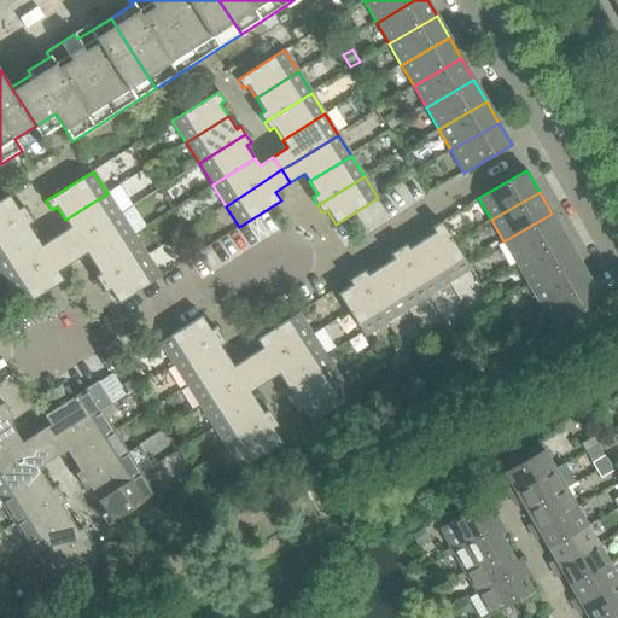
[(64,250),(120,214),(108,193),(65,220),(70,227),(56,237),(64,250)]
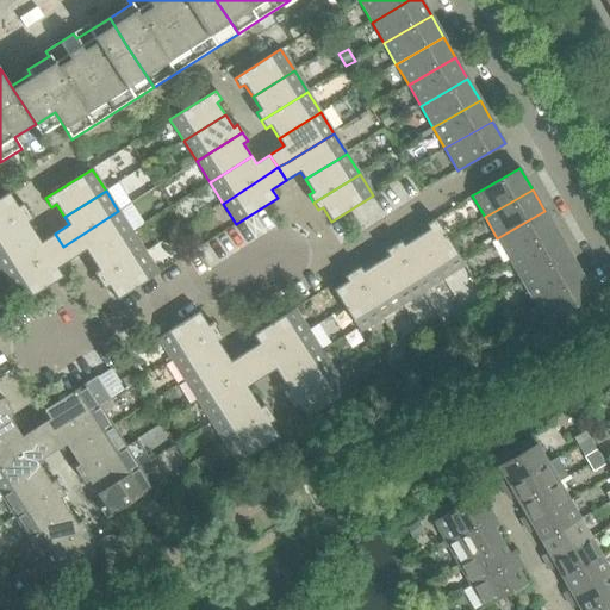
[(0,229),(27,211),(23,204),(18,206),(10,193),(0,198),(0,229)]
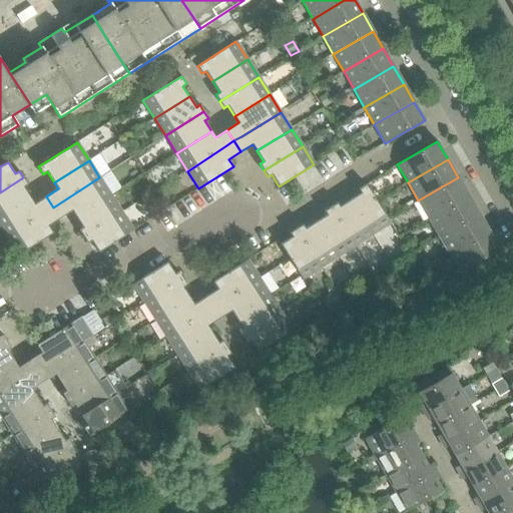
[(0,216),(30,197),(23,186),(27,184),(23,177),(0,192),(0,216)]
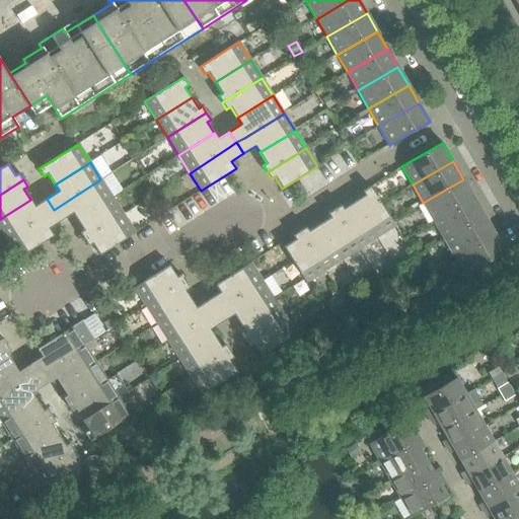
[(77,219),(113,198),(100,179),(54,210),(61,220),(73,213),(77,219)]
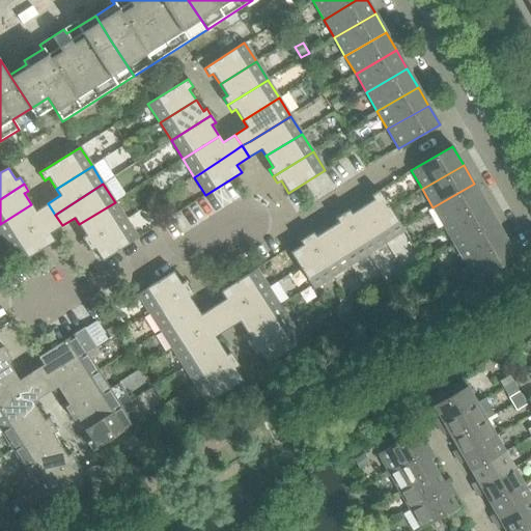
[(443,225),(484,202),(474,184),(432,207),(443,225)]
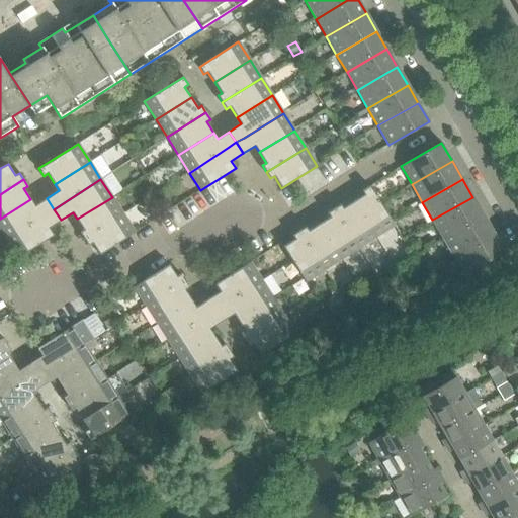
[(395,226),(379,202),(369,186),(362,191),(364,195),(354,201),(376,237),(395,226)]
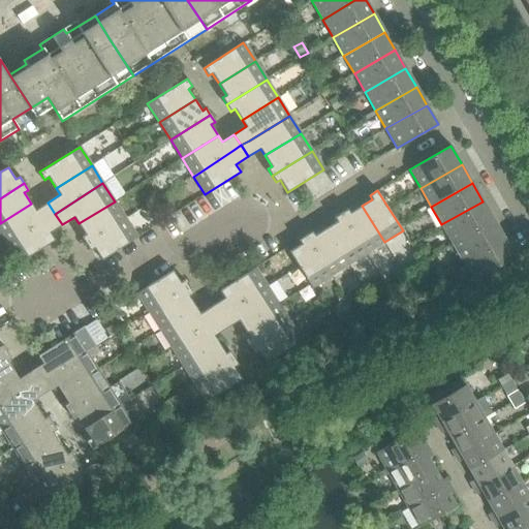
[(86,245),(126,219),(115,201),(79,223),(86,235),(82,238),(86,245)]
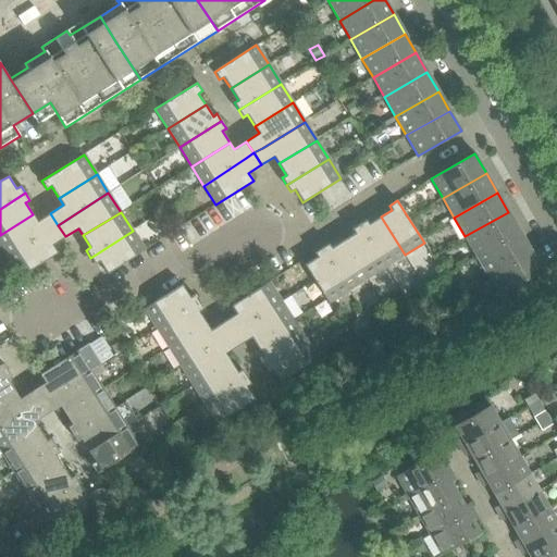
[(477,256),(519,231),(508,212),(465,236),(477,256)]
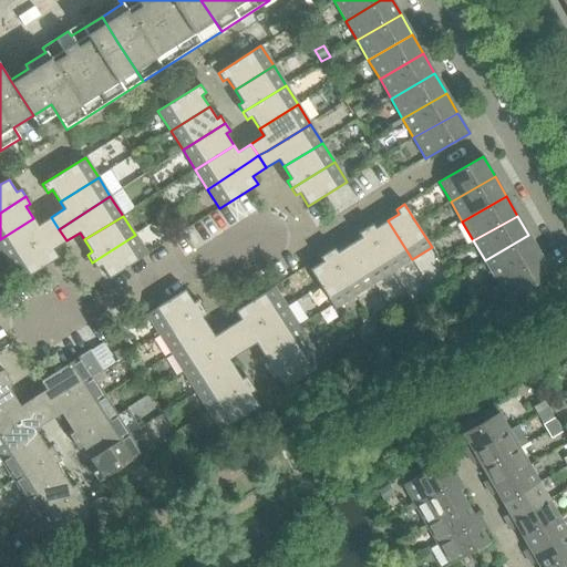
[(0,250),(8,261),(50,235),(59,229),(51,217),(38,225),(33,218),(0,239),(0,250)]
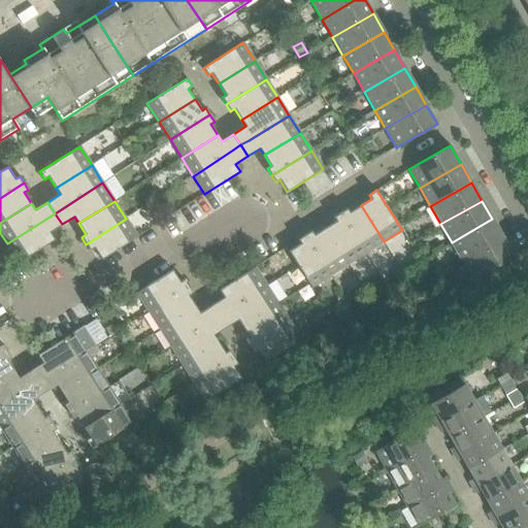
[(384,241),(361,205),(350,212),(347,208),(340,212),(365,253),(384,241)]
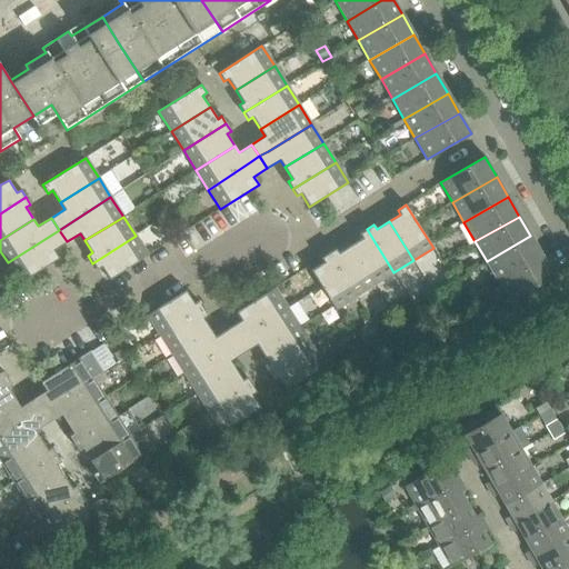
[(393,272),(367,229),(359,233),(362,238),(350,246),(375,285),(393,272)]
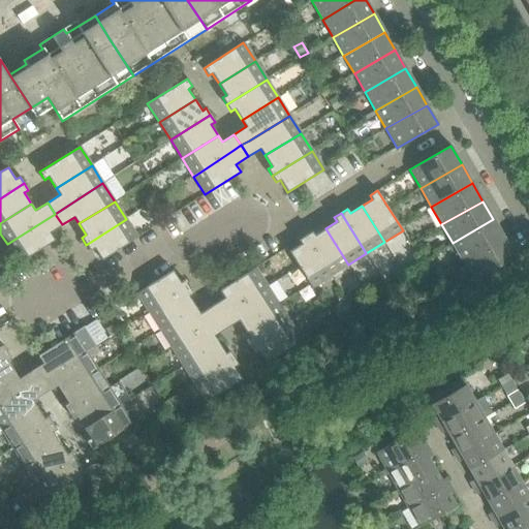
[(55,240),(50,232),(62,224),(55,214),(47,219),(7,244),(19,262),(55,240)]
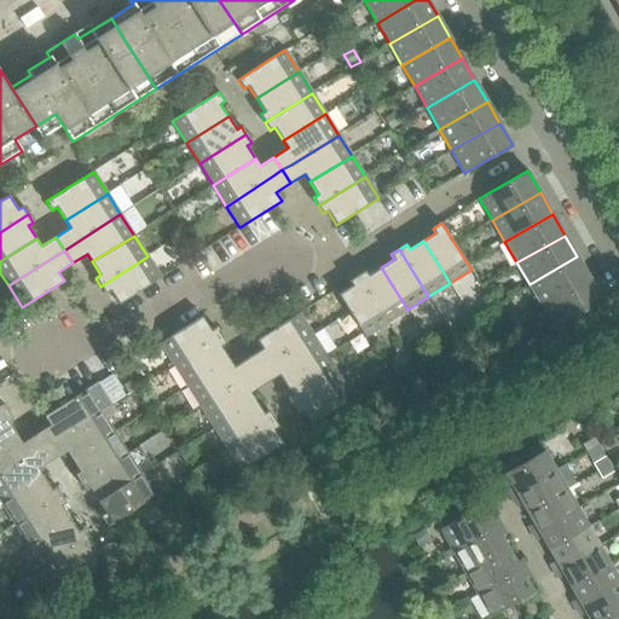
[(119,305),(161,278),(148,256),(100,287),(105,294),(110,290),(119,305)]
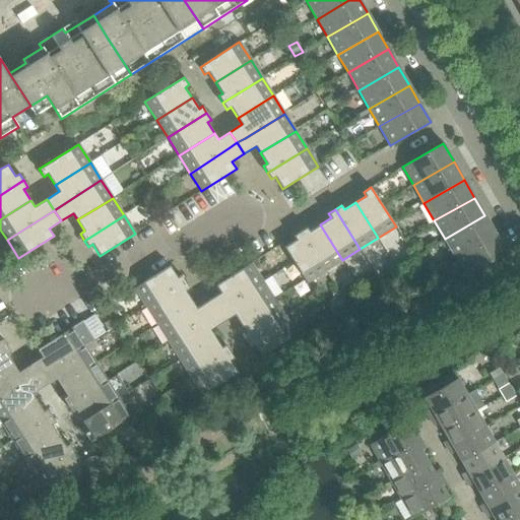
[(455,257),(495,234),(484,215),(445,239),(455,257)]
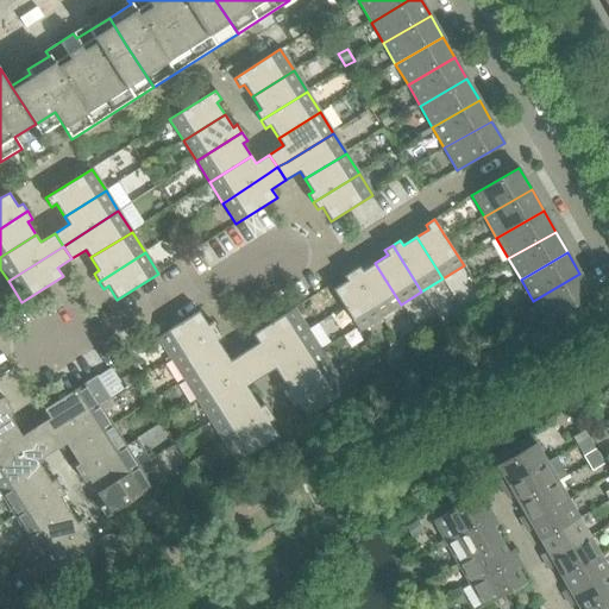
[(401,305),(375,263),(362,271),(359,267),(351,271),(381,318),(401,305)]
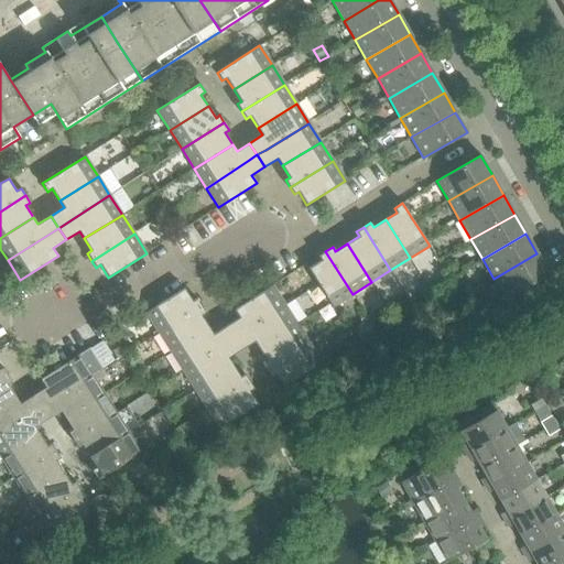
[(353,294),(325,251),(318,256),(321,260),(308,269),(332,306),(353,294)]
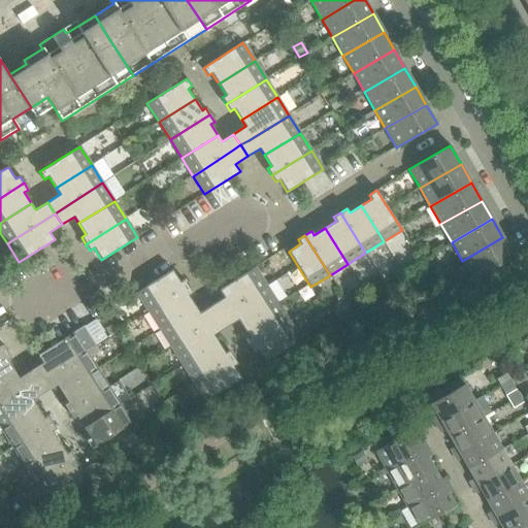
[(473,279),(514,257),(502,237),(462,261),(473,279)]
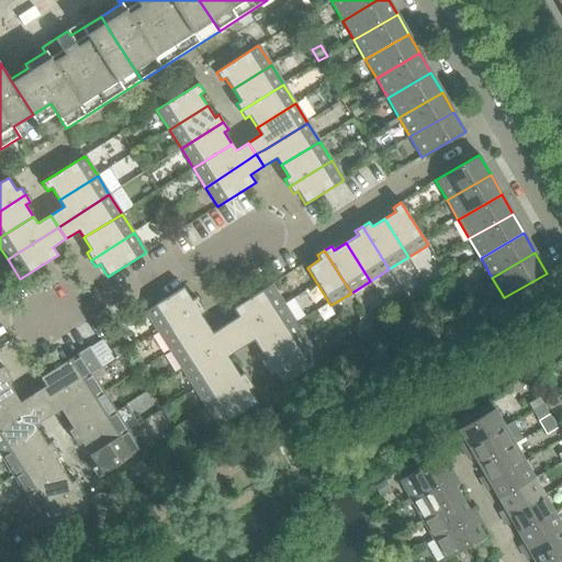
[(450,278),(441,266),(433,271),(441,284),(450,278)]
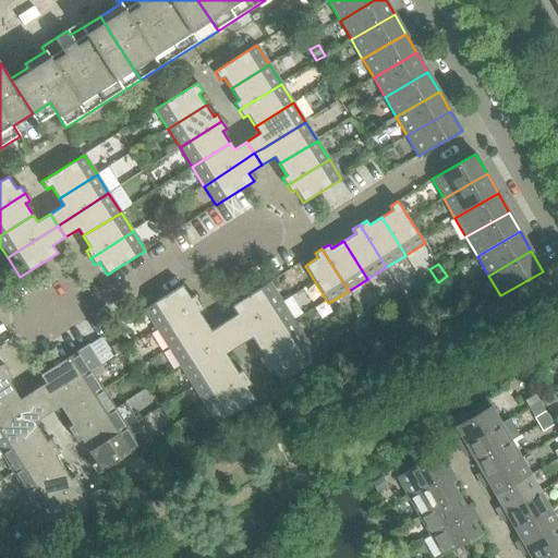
[(315,282),(311,276),(302,281),(306,288),(315,282)]
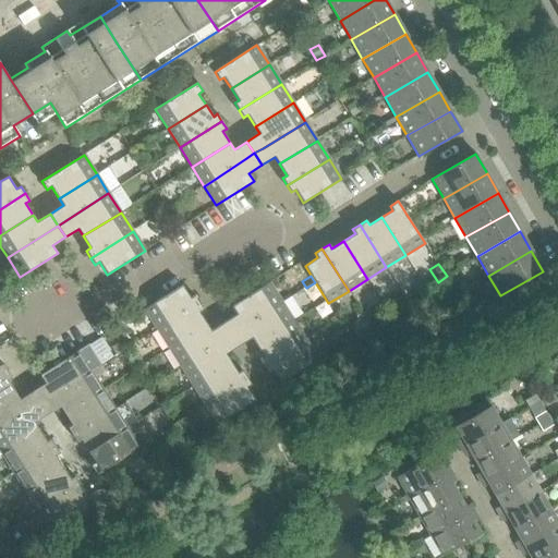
[(231,335),(281,302),(269,282),(231,306),(237,315),(223,323),(231,335)]
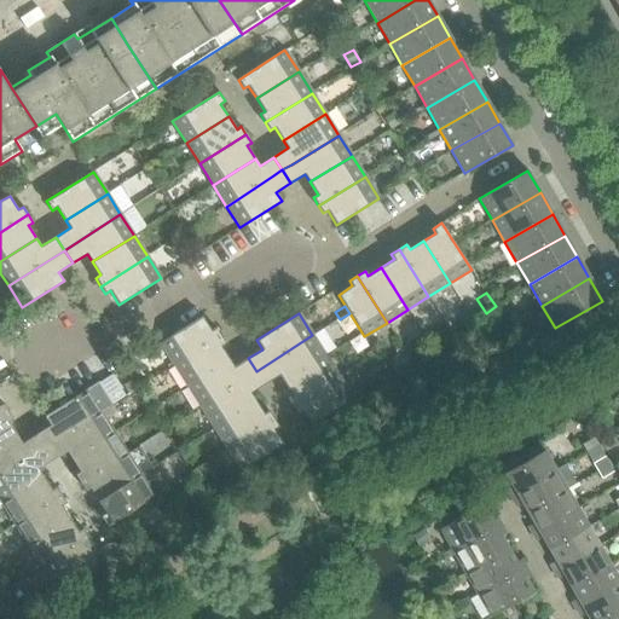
[(174,366),(221,336),(217,329),(212,331),(202,317),(160,343),(174,366)]
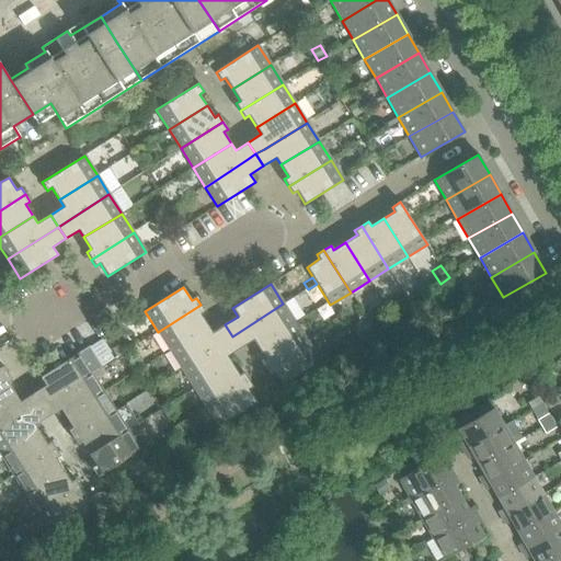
[(258,347),(295,323),(283,304),(232,336),(240,348),(253,340),(258,347)]
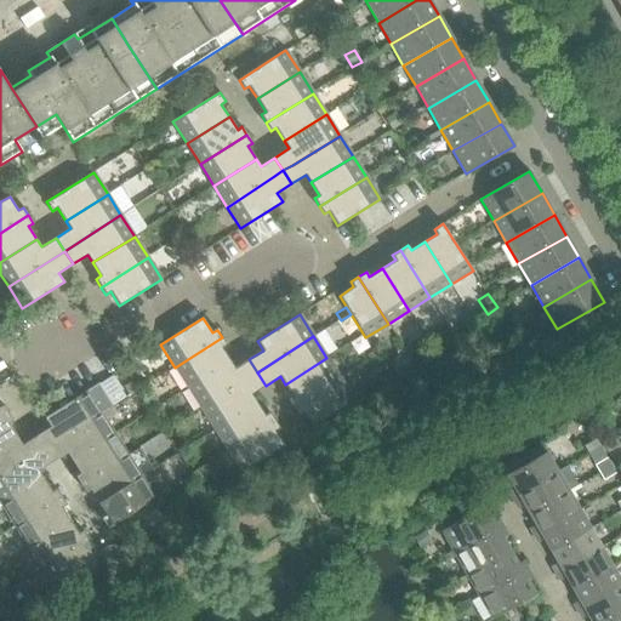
[(188,387),(231,362),(222,348),(227,346),(222,337),(175,368),(188,387)]
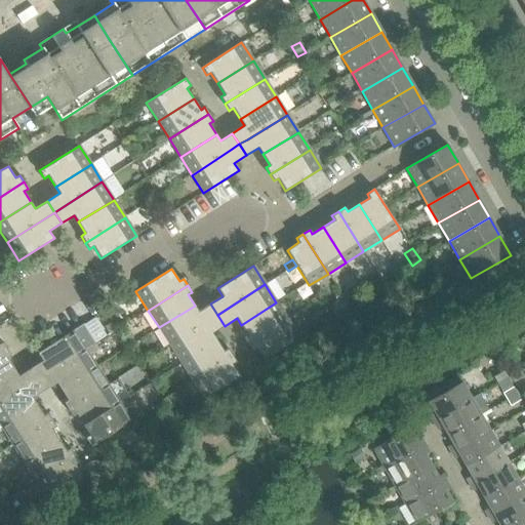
[(335,316),(349,307),(342,298),(333,305),(331,310),(335,316)]
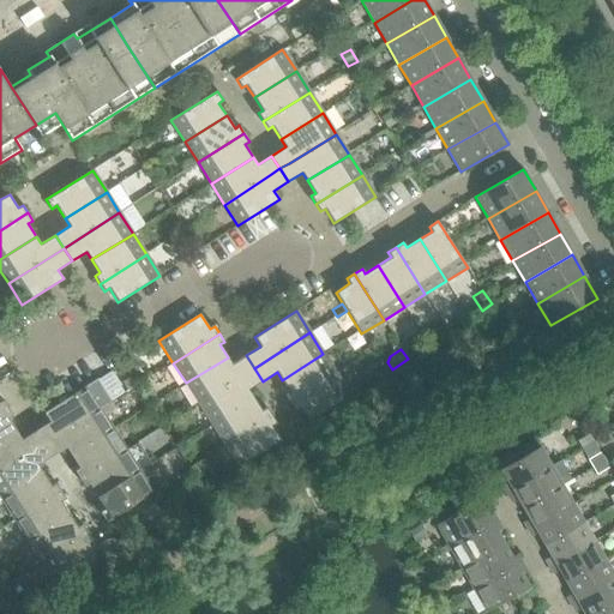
[(290,403),(336,374),(323,354),(282,380),(289,392),(286,396),(290,403)]
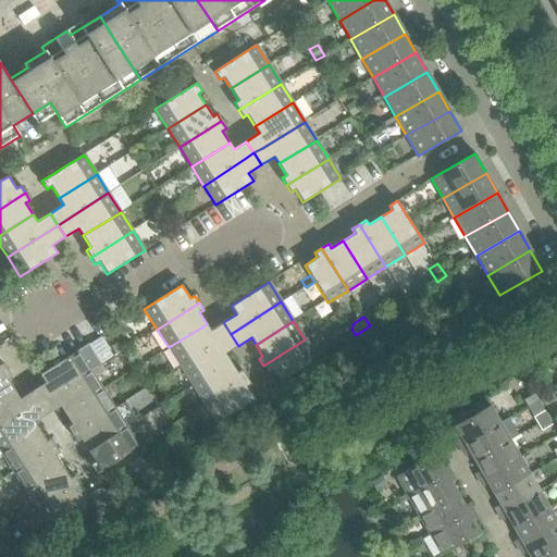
[(223,339),(231,334),(223,322),(211,330),(207,324),(169,347),(181,366),(223,339)]
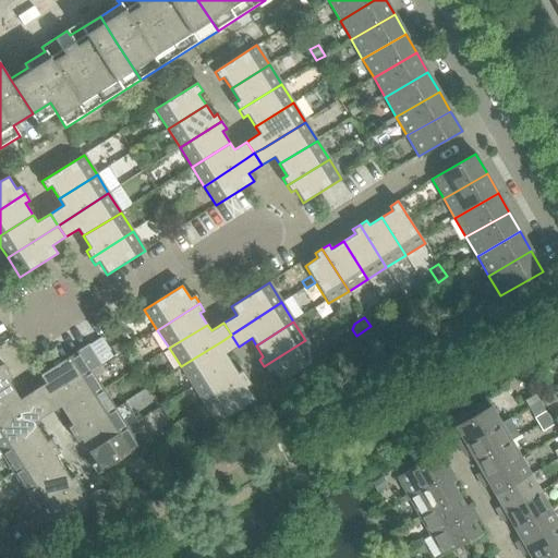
[(231,362),(226,354),(239,347),(231,335),(223,340),(181,366),(193,386),(231,362)]
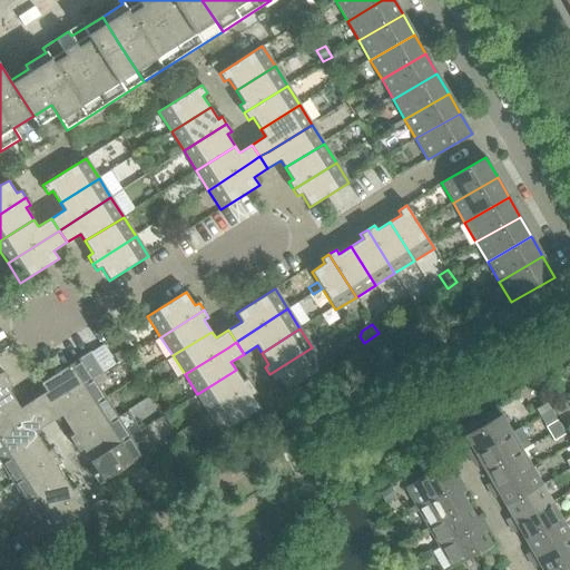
[(286,392),(325,367),(312,347),(269,374),(274,382),(278,379),(286,392)]
